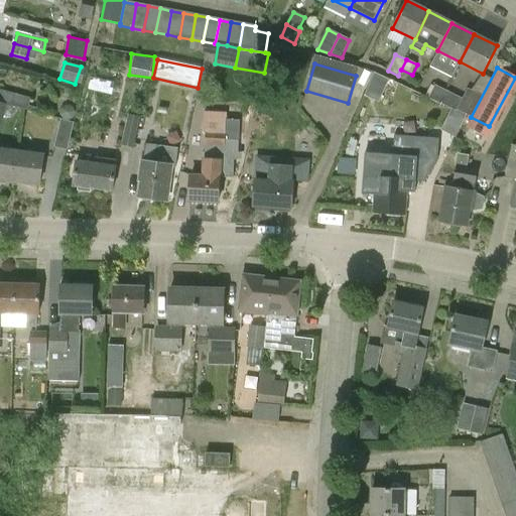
[(389,81),(375,74),(365,97),(379,103),(389,81)]
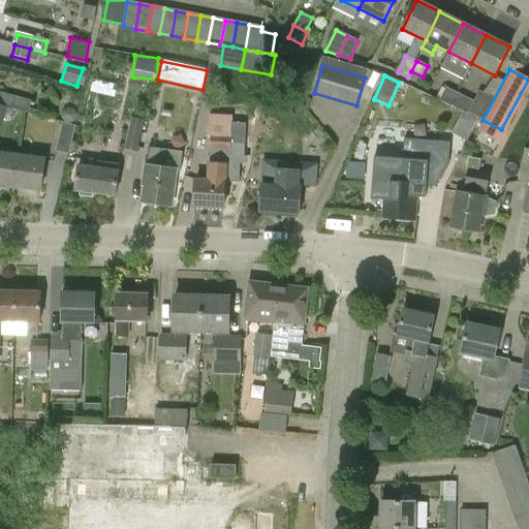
[(441,101),(452,106),(458,93),(445,87),(439,100),(441,101)]
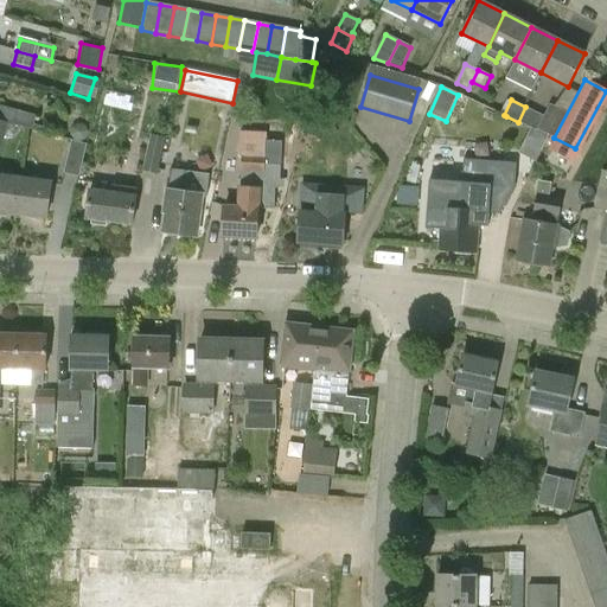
[(543,116),(525,107),(518,122),(537,131),(538,129),(549,135),(554,138),(567,113),(550,103),(543,116)]
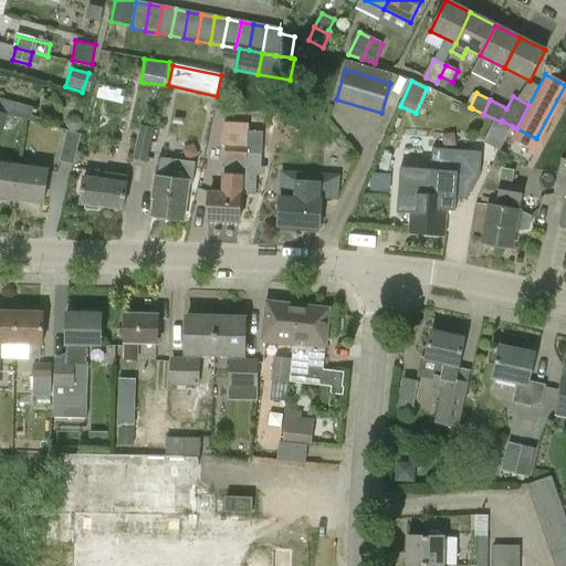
[(0,113),(2,114),(41,124),(42,119),(31,117),(34,108),(0,98),(0,113)]
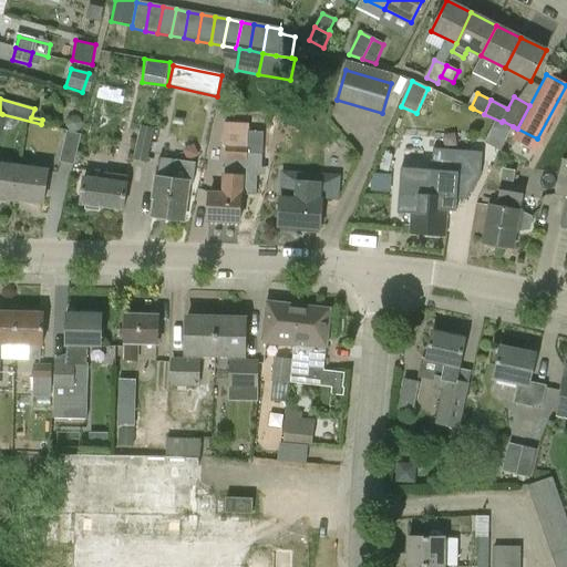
[(288,102),(285,115),(301,119),(305,105),(288,102)]
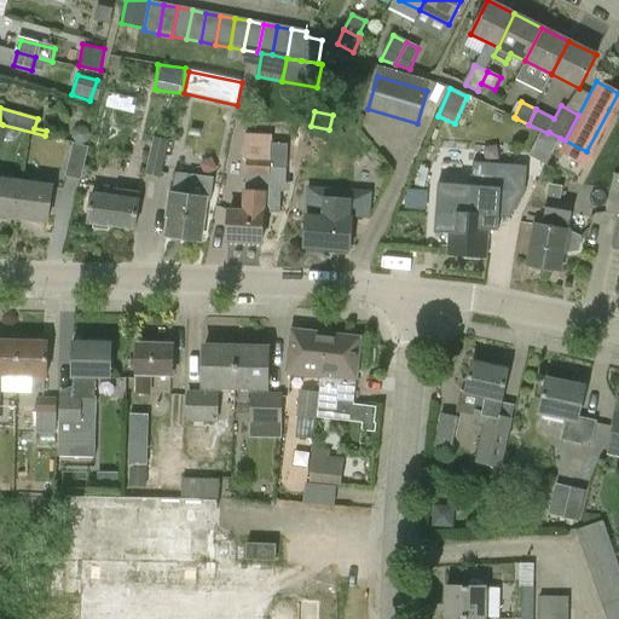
[(548,134),(528,125),(516,119),(508,137),(533,150),(530,156),(547,165),(560,138),(549,132),(548,133),(548,134)]
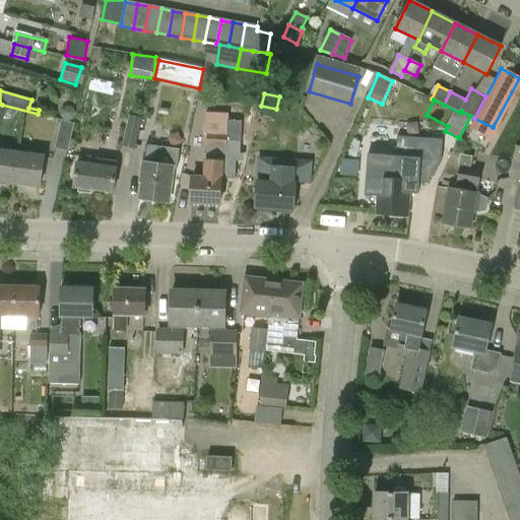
[(141,118),(129,116),(122,147),(134,150),(141,118)]
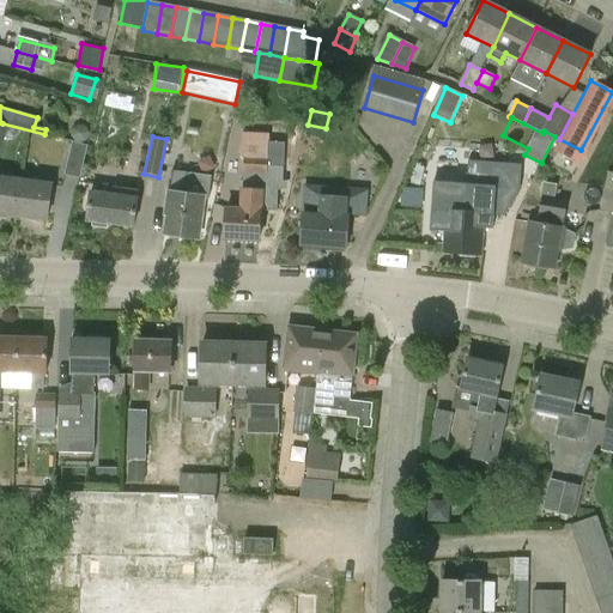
[(275,216),(277,194),(280,194),(280,193),(285,193),(286,186),(281,186),(281,171),(266,170),(266,161),(267,138),(241,137),(240,162),(243,162),(242,190),(242,210),(226,210),(225,240),(259,242),(260,216),(275,216)]
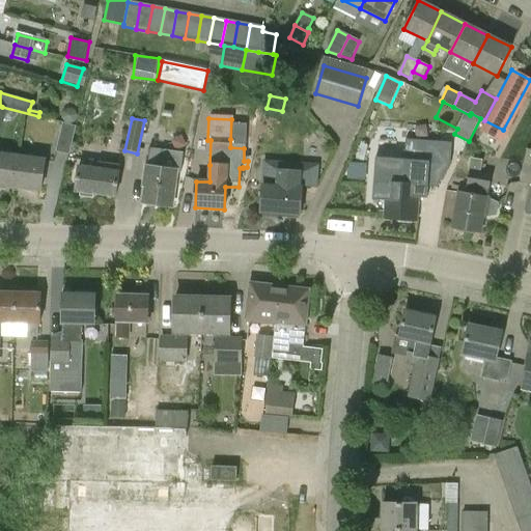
[(76,128),(62,124),(56,152),(70,156),(76,128)]
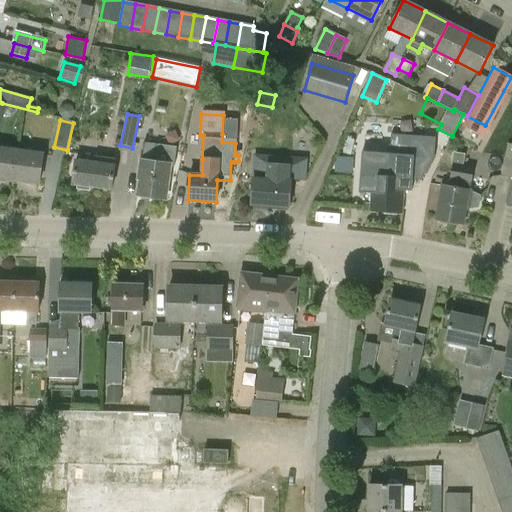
[(360,171),(359,179),(371,180),(373,180),(372,194),(372,199),(371,211),(386,212),(401,213),(402,205),(403,191),(407,191),(411,140),(392,139),(388,138),(386,158),(361,156),(360,171)]
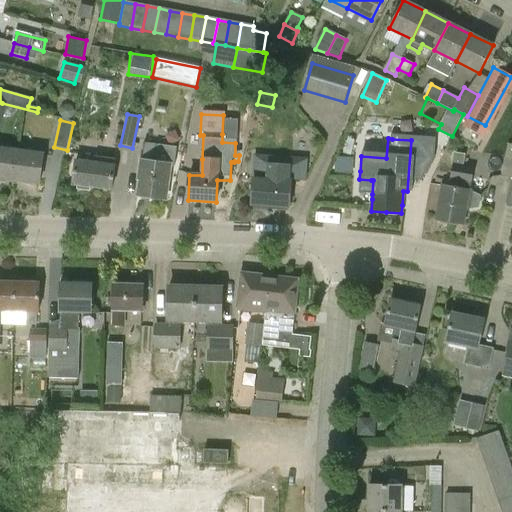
[(139,178),(140,178),(138,195),(165,199),(167,182),(170,183),(174,146),(145,143),(143,160),(141,159),(139,178)]
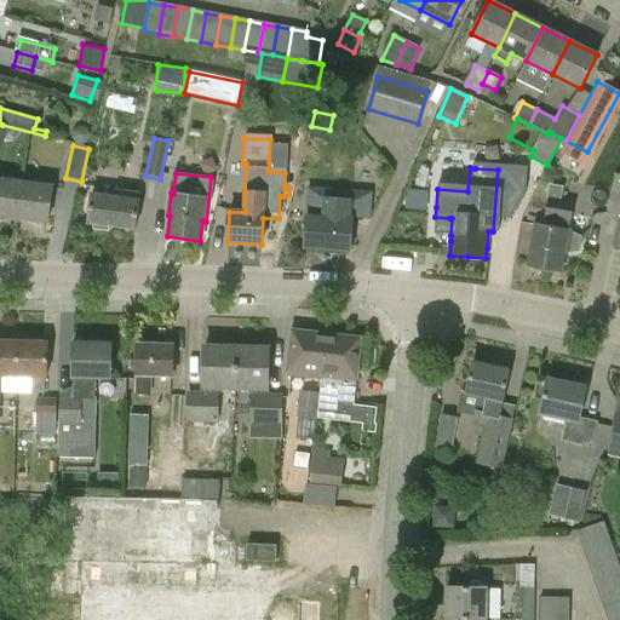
[(0,217),(17,219),(22,182),(0,178),(0,217)]
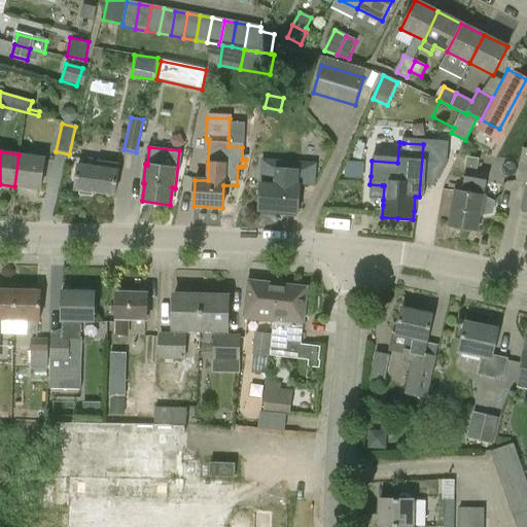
[(44,157),(19,154),(14,186),(40,189),(44,157)]
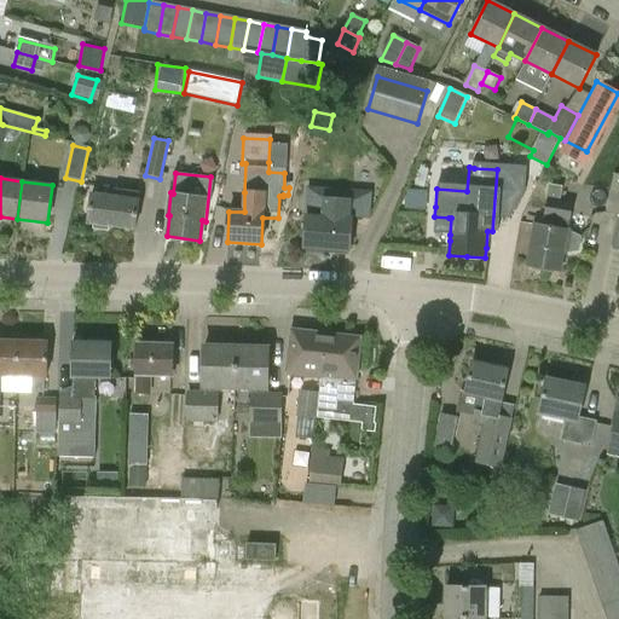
[(531,242),(527,265),(560,271),(561,261),(562,254),(565,254),(565,250),(577,249),(579,236),(568,230),(573,204),(561,202),(563,187),(549,185),(547,200),(544,200),(539,226),(534,225),(531,242)]
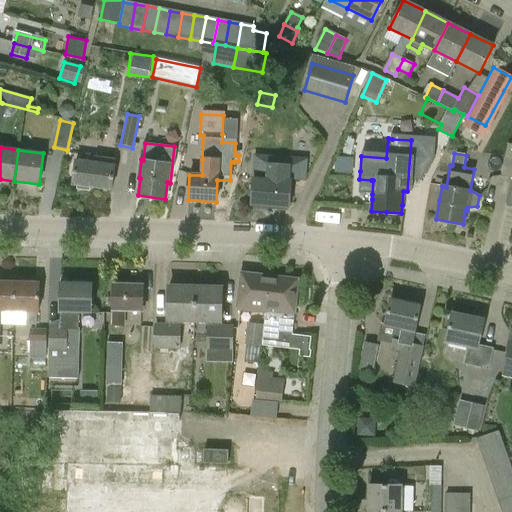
[(287,156),(254,154),(253,176),(264,177),(265,161),(287,161),(287,156)]
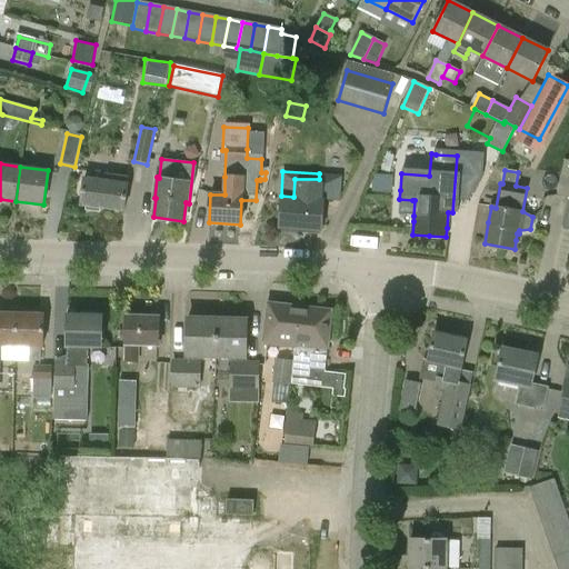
[(80,206),(123,211),(128,178),(105,175),(103,181),(85,178),(80,206)]
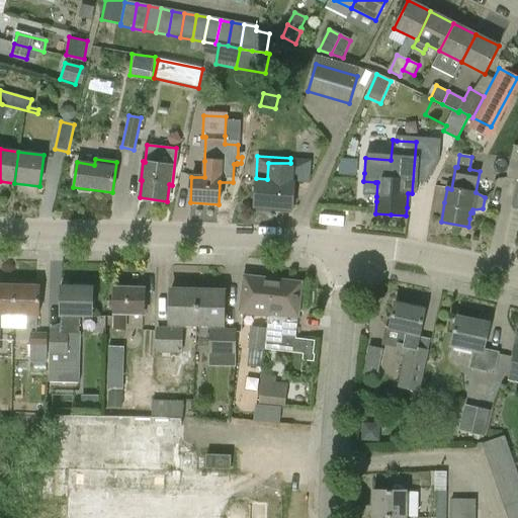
[(339,160),(339,174),(357,175),(357,160),(339,160)]
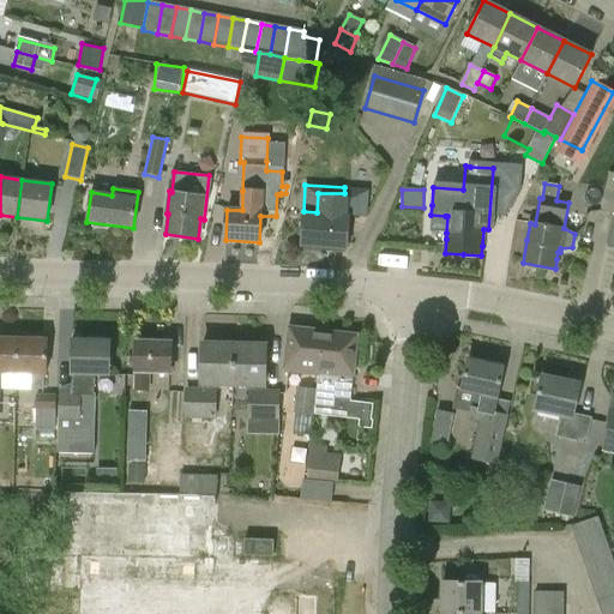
[(304,217),(301,245),(304,245),(304,248),(344,252),(344,248),(345,248),(347,241),(350,242),(351,221),(348,221),(349,200),(323,198),(321,218),(304,217)]
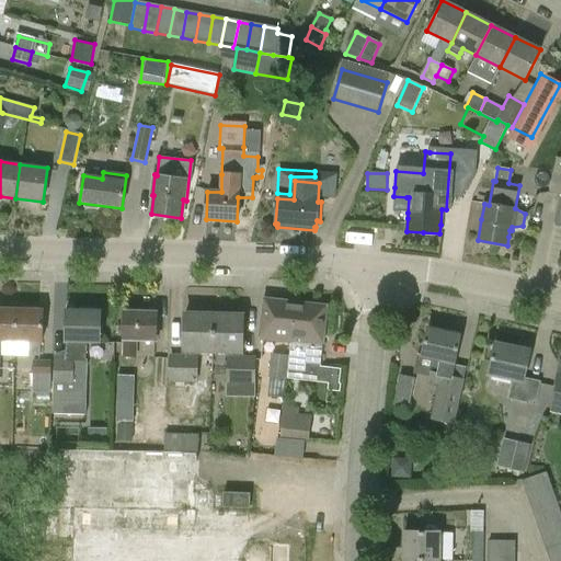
[(259,340),(292,343),(295,302),(263,299),(262,308),(259,340)]
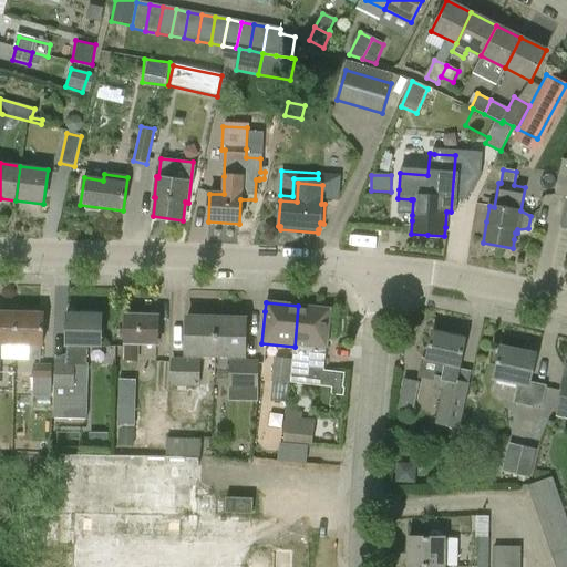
[(330,309),(298,306),(295,347),(310,349),(309,356),(326,358),(330,309)]
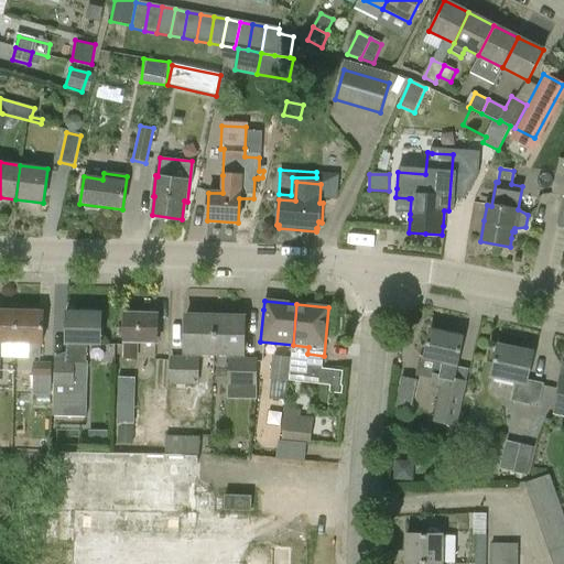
[(2,343),(15,343),(17,311),(0,310),(0,356),(2,357),(2,343)]
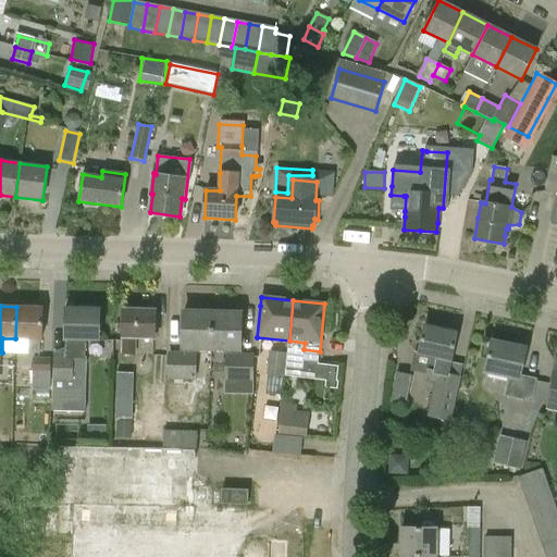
[(42,308),(16,307),(15,338),(28,339),(28,354),(39,354),(40,339),(41,339),(42,308)]
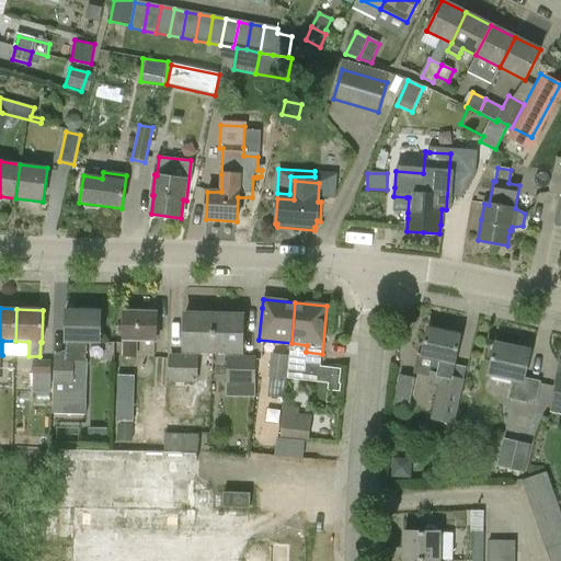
[(65,342),(66,342),(66,359),(55,359),(54,414),(87,415),(87,384),(73,384),(73,361),(86,361),(86,343),(100,343),(101,311),(66,310),(65,342)]
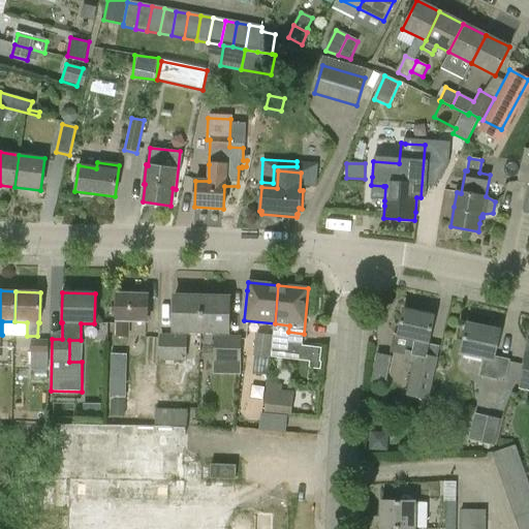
[(128,320),(147,321),(147,296),(118,294),(117,320),(118,320),(117,337),(127,337),(128,320)]
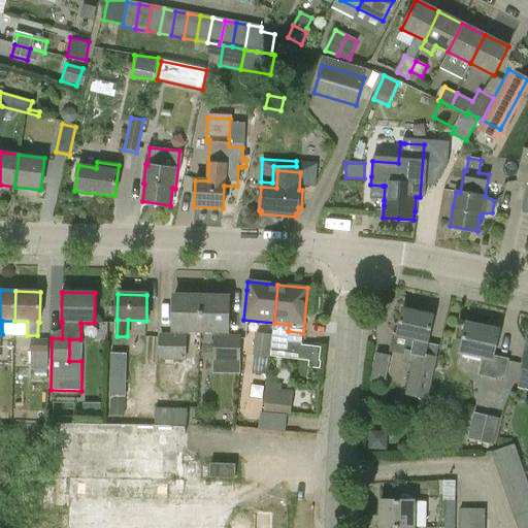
[(173,330),(201,331),(201,296),(174,296),(173,330)]
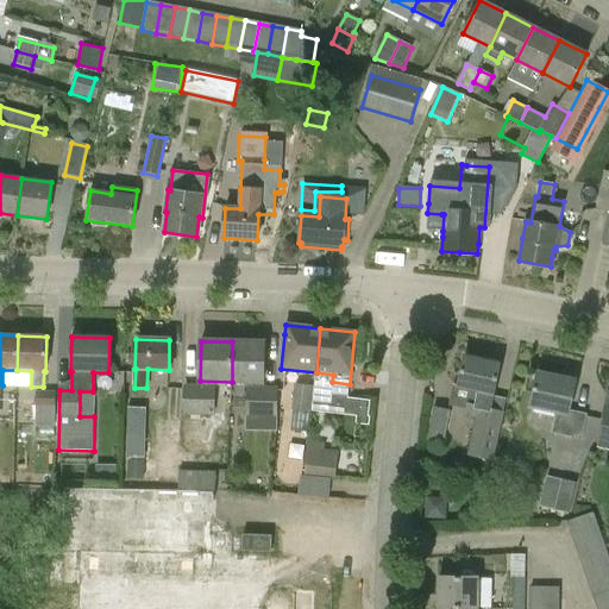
[(262,383),(263,343),(232,341),(232,382),(262,383)]
